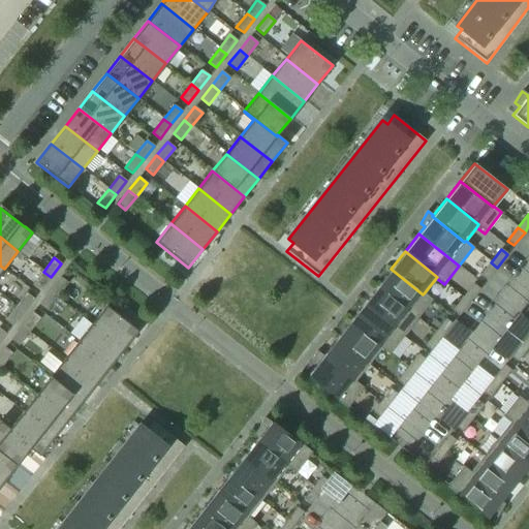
[(487,280),(497,268),(491,262),(480,275),(487,280)]
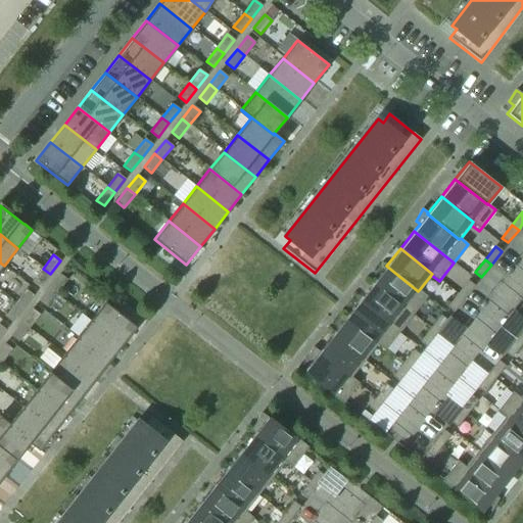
[(418,291),(386,266),(373,283),(413,315),(427,296),(419,290),(418,291)]
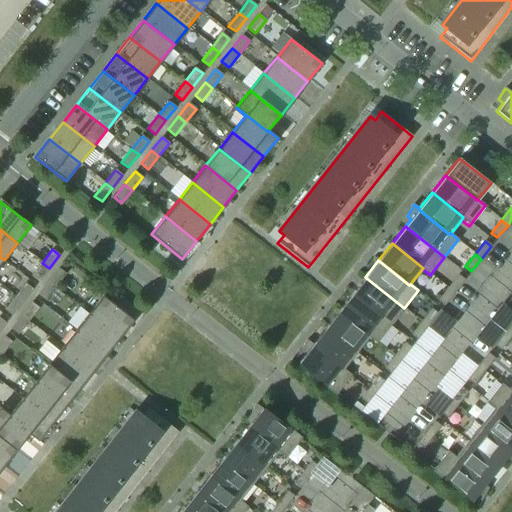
[(39,281),(49,268),(42,263),(31,276),(39,281)]
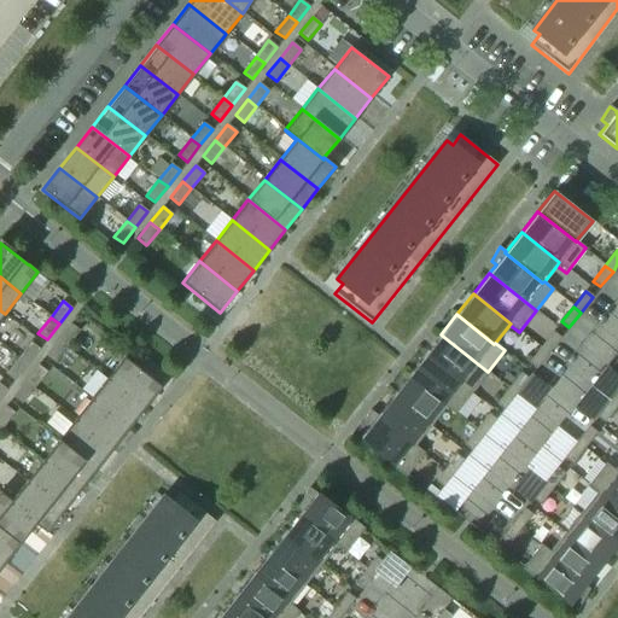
[(66,347),(80,331),(70,324),(58,339),(66,347)]
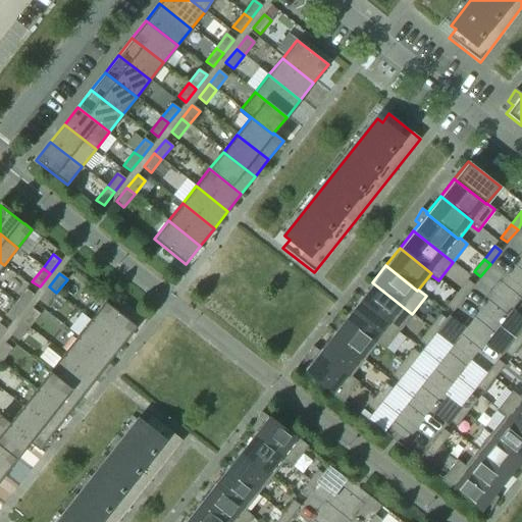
[(473,285),(467,280),(457,294),(463,298),(473,285)]
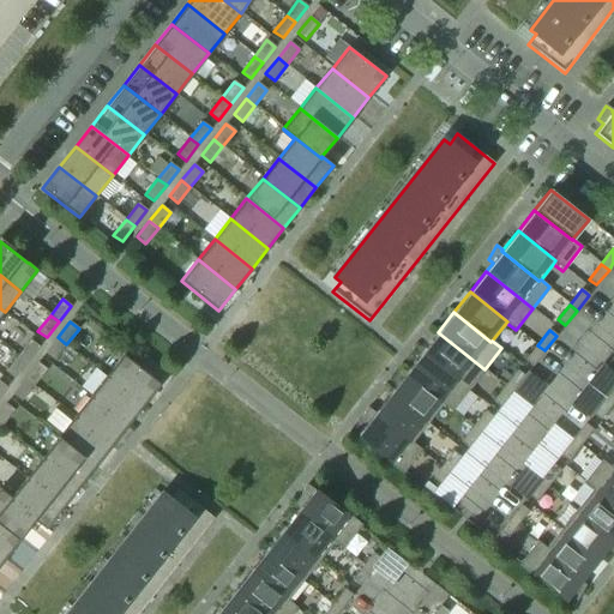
[(485,369),(438,332),(422,353),(469,390),(485,369)]
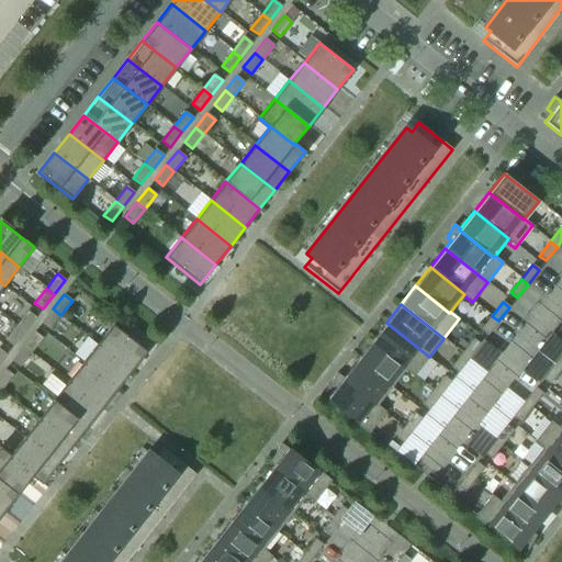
[(49,329),(60,315),(53,308),(42,323),(49,329)]
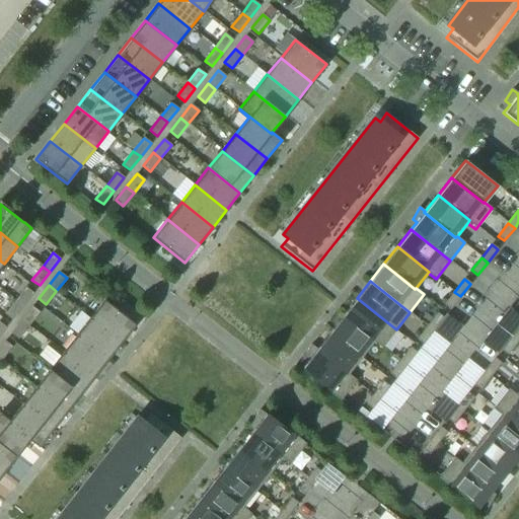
[(22,306),(33,293),(25,287),(15,301),(22,306)]
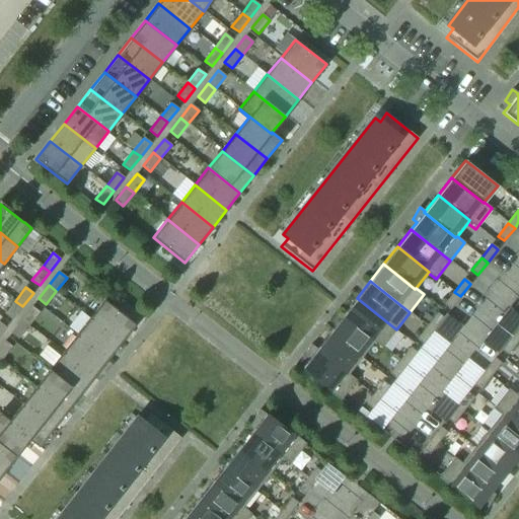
[(450,309),(460,296),(454,292),(444,304),(450,309)]
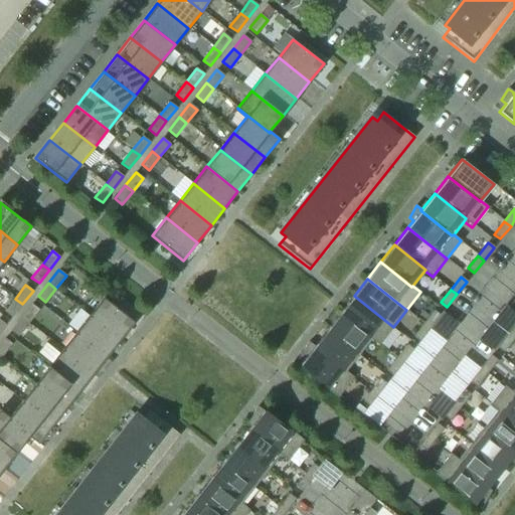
[(393,327),(354,296),(340,313),(371,338),(371,339),(379,345),(393,327)]
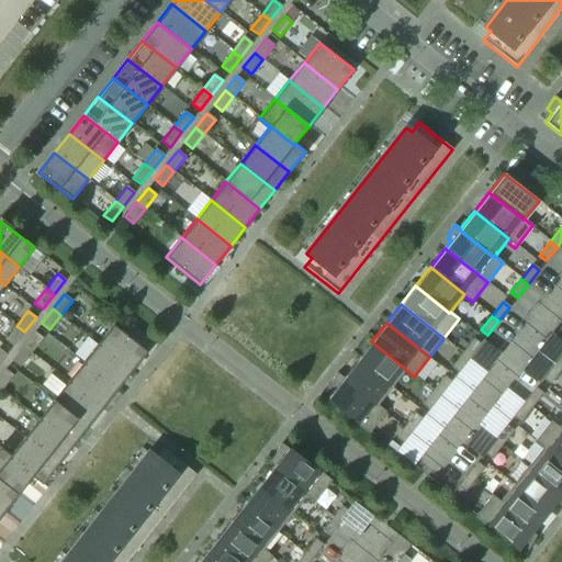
[(147,351),(113,325),(98,345),(132,371),(147,351)]
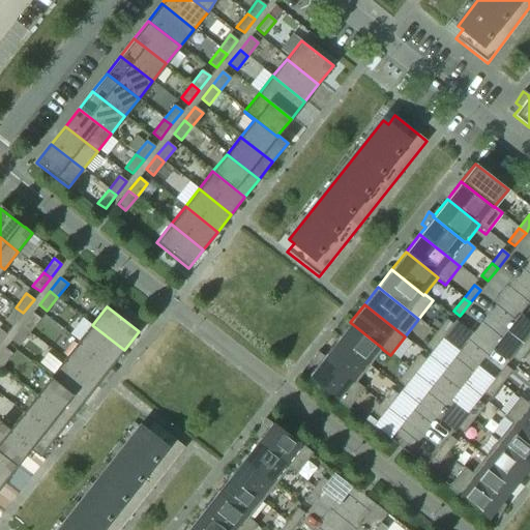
[(12,326),(23,313),(16,307),(5,321),(12,326)]
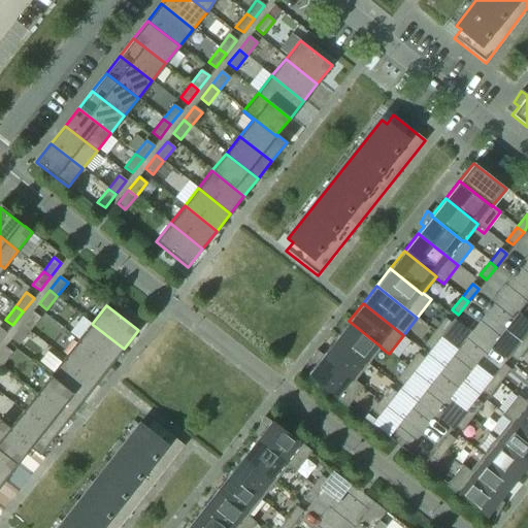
[(29,331),(40,318),(32,311),(22,326),(29,331)]
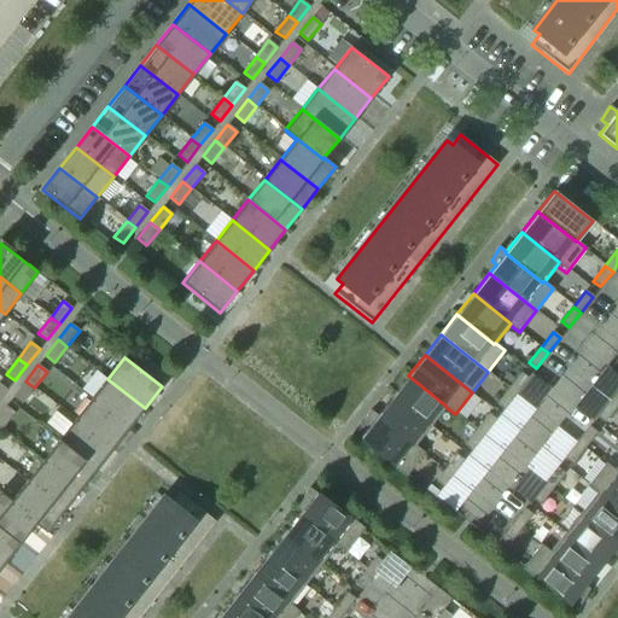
[(592,388),(608,401),(617,388),(617,375),(607,367),(592,388)]
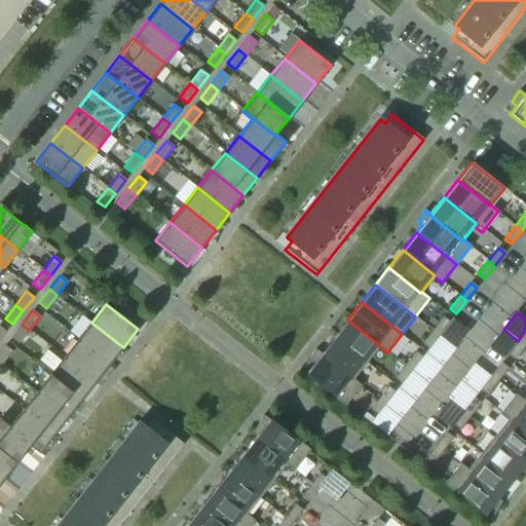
[(439,335),(449,323),(443,317),(433,331),(439,335)]
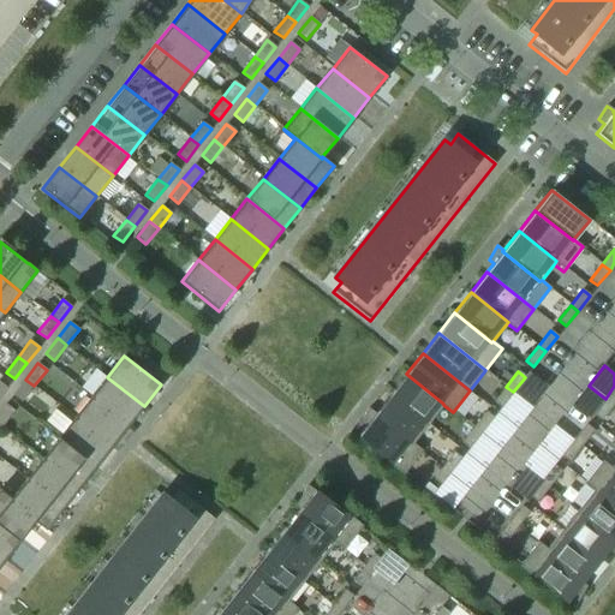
[(525,377),(513,392),(531,406),(547,386),(530,371),(525,377)]
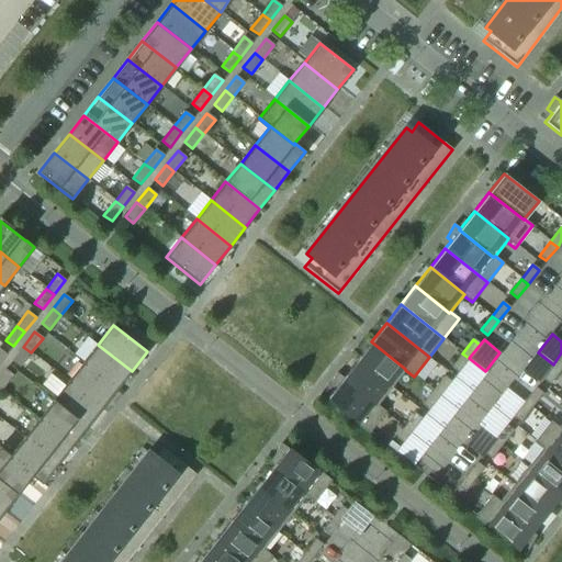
[(405,369),(371,341),(357,360),(391,388),(405,370),(405,369)]
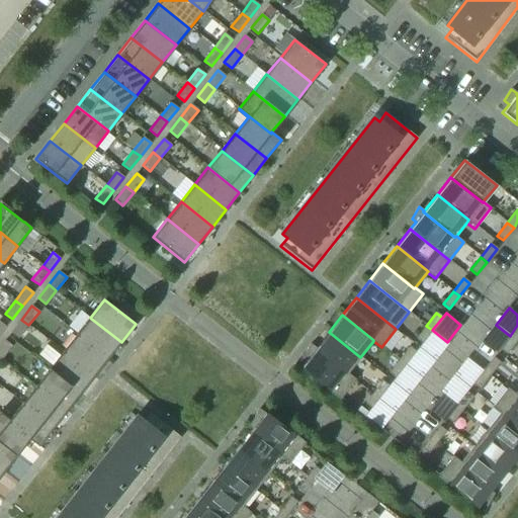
[(121,342),(90,318),(76,335),(107,359),(121,342)]
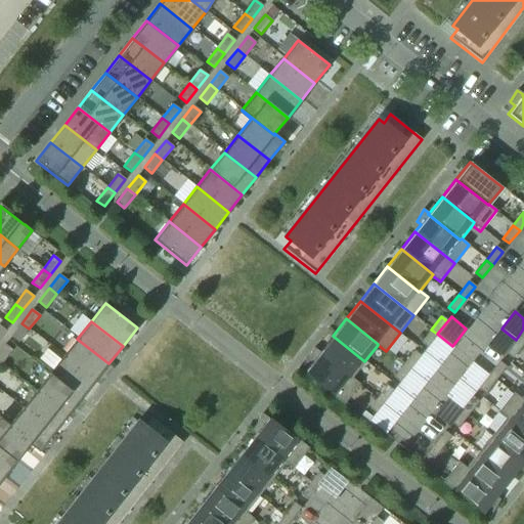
[(18,342),(29,329),(22,323),(11,336),(18,342)]
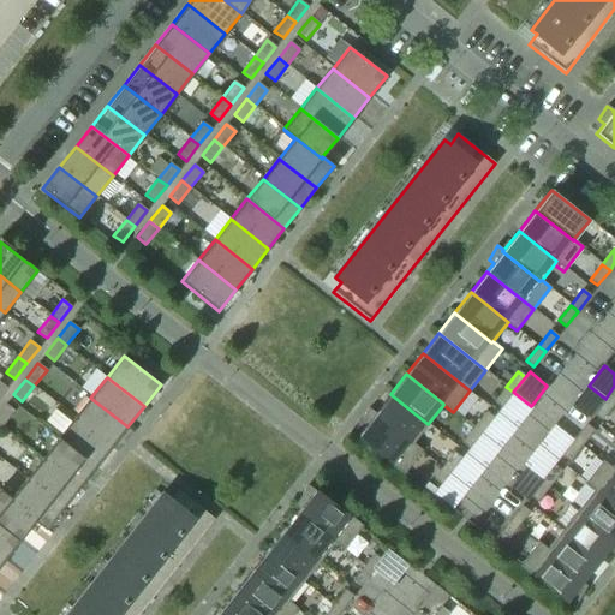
[(593,415),(605,399),(589,386),(573,406),(590,419),(593,415)]
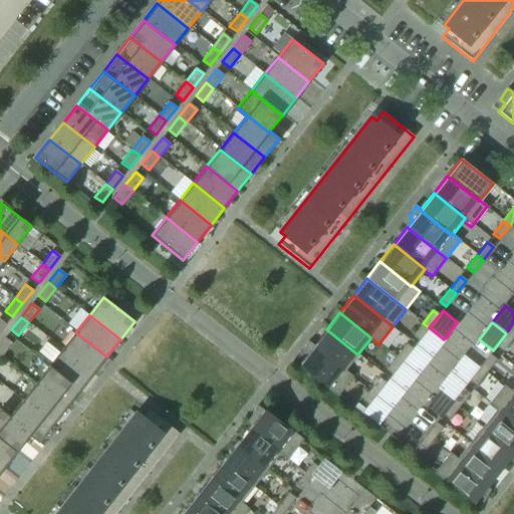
[(419,340),(429,327),(423,323),(413,335),(419,340)]
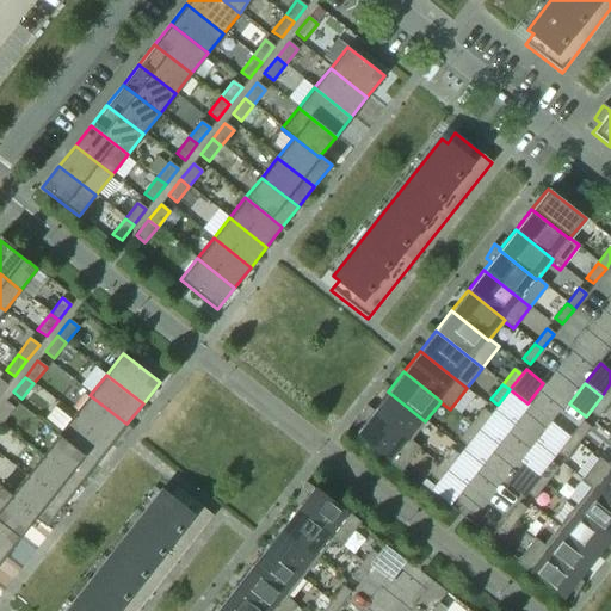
[(528,403),(510,389),(498,405),(494,409),(511,424),(528,403)]
